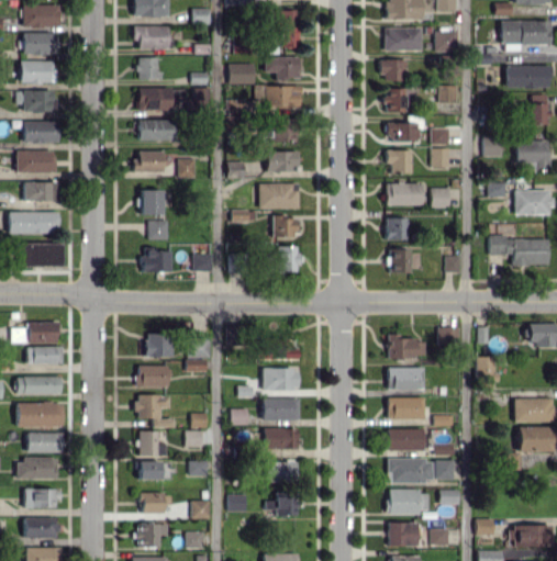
[(168,0),(134,0),(135,17),(169,17),(168,0)]
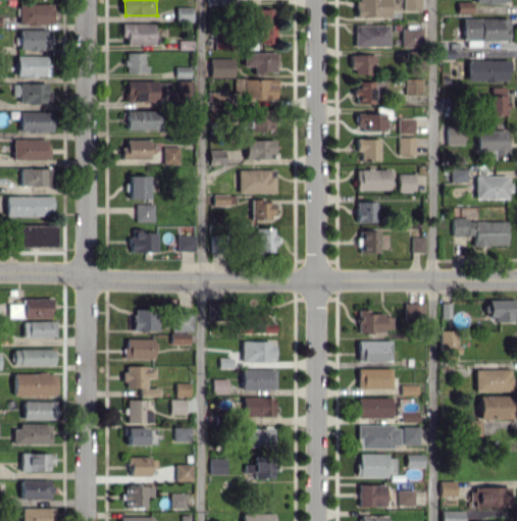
[(359,0),(359,18),(393,17),(392,0),(359,0)]
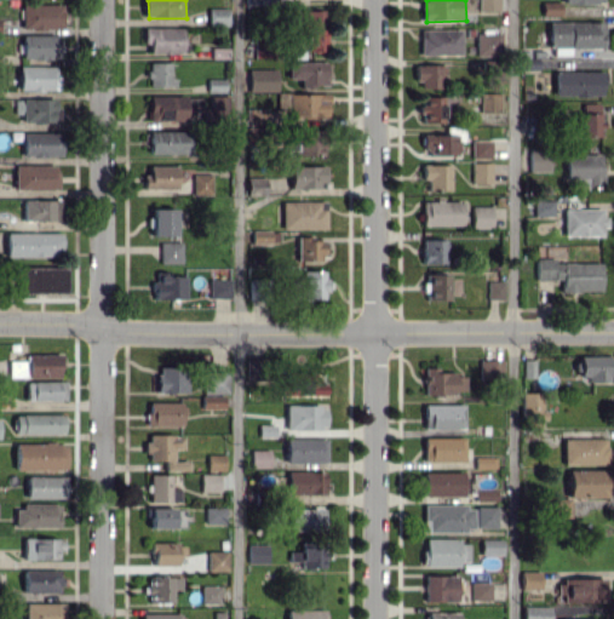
[(504,12),(503,0),(482,0),(483,12),(504,12)]
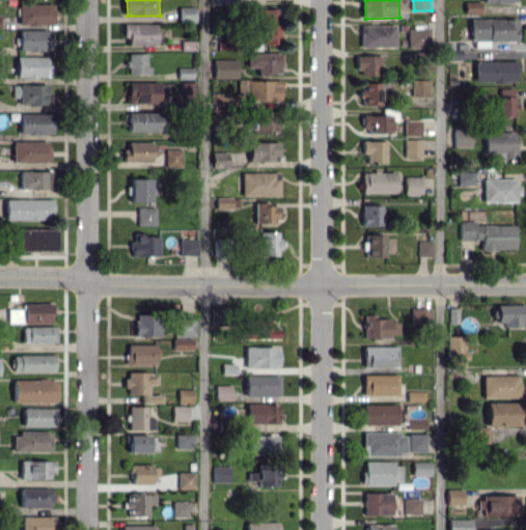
[(483,2),(468,2),(468,14),(483,14),(483,2)]
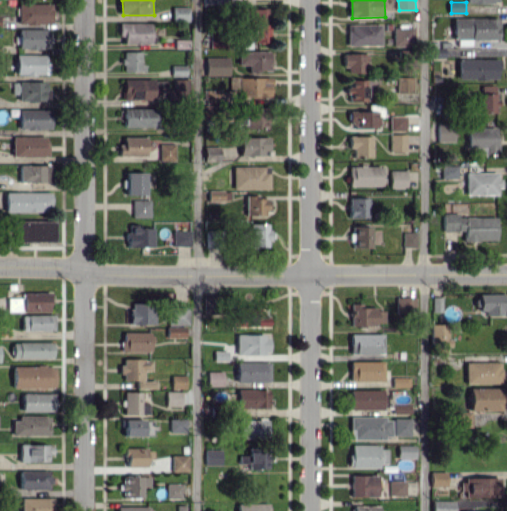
[(55,4),(21,5),(21,25),(55,24),(55,4)]
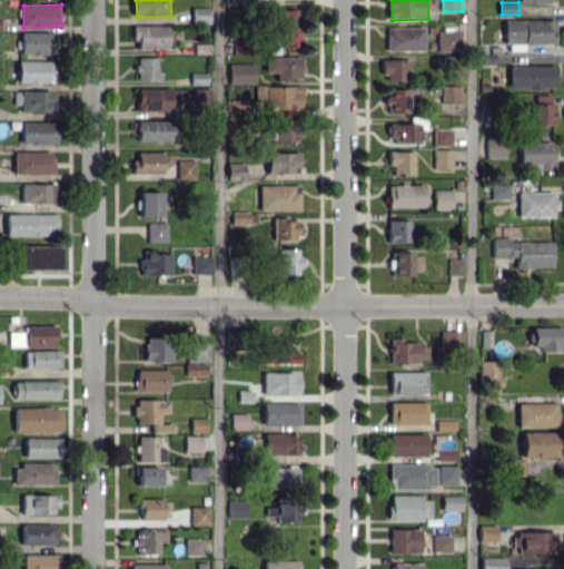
[(195,25),(213,25),(213,9),(195,9),(195,25)]
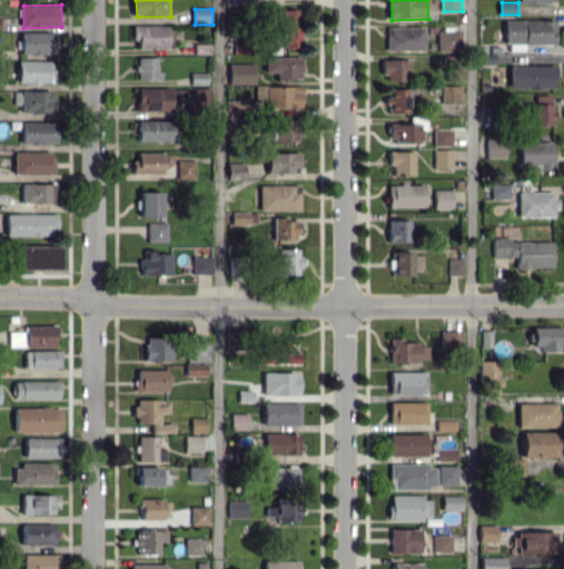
[(275,11),(275,29),(277,29),(277,54),(284,54),(284,48),(302,48),(302,11),(275,11)]
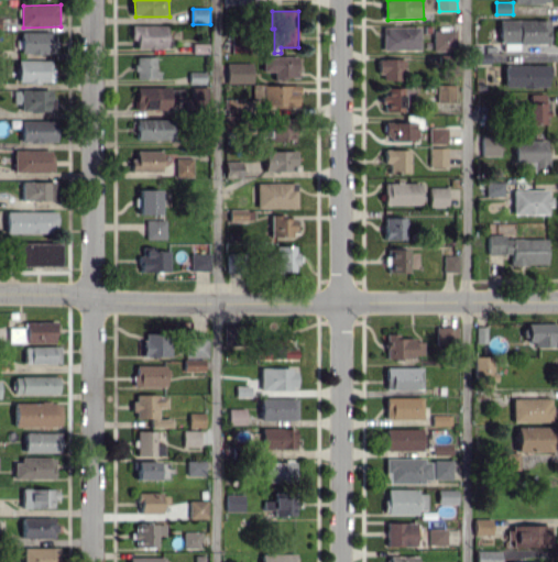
[(553,20),(502,21),(502,44),(553,44),(553,20)]
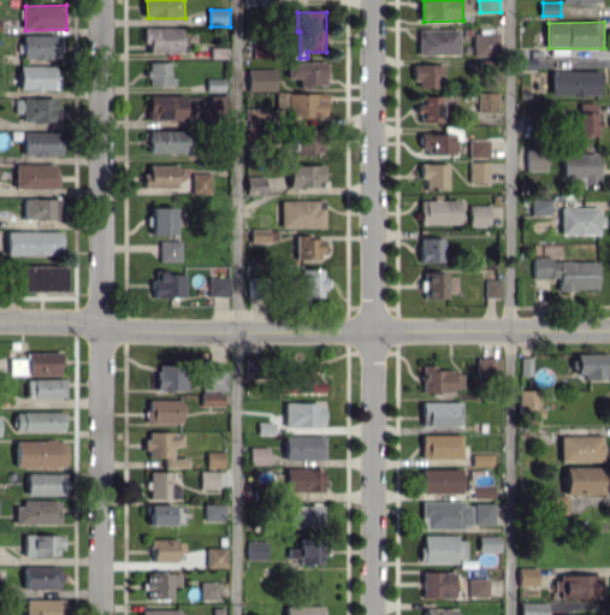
[(185,29),(147,28),(147,53),(184,54),(185,29)]
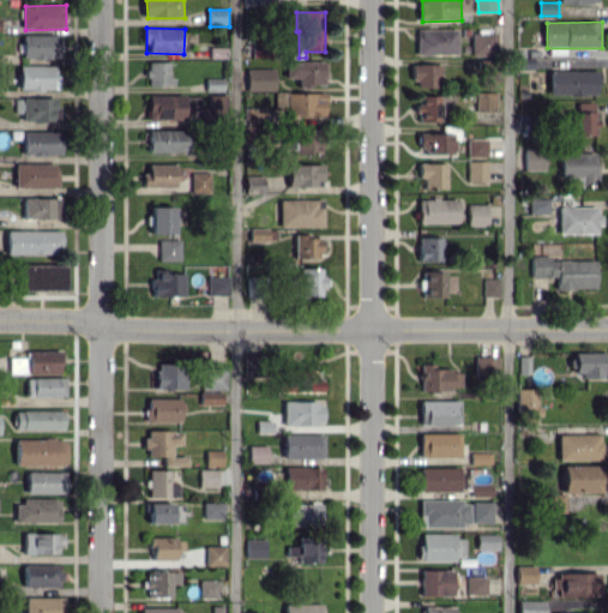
[(461,55),(461,30),(420,30),(420,55),(461,55)]
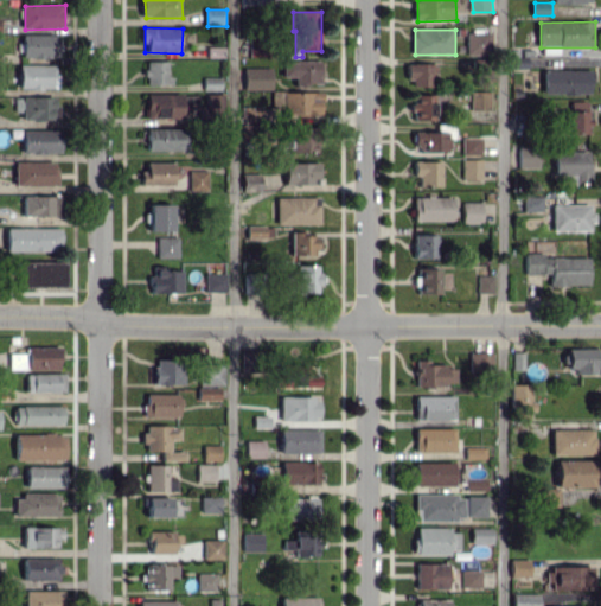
[(470,55),(493,56),(493,34),(470,33),(470,55)]
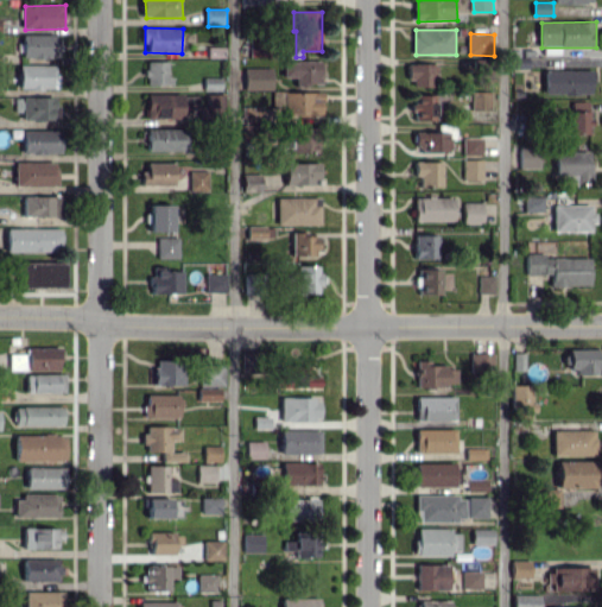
[(63,36),(26,35),(25,58),(63,58),(63,36)]
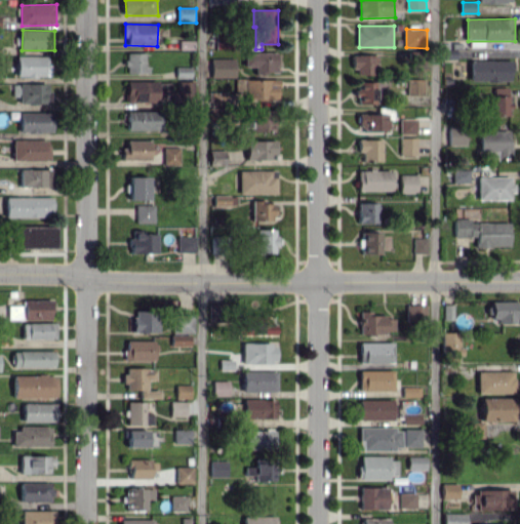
[(247,67),(257,67),(257,74),(283,74),(283,52),(247,53),(247,67)]
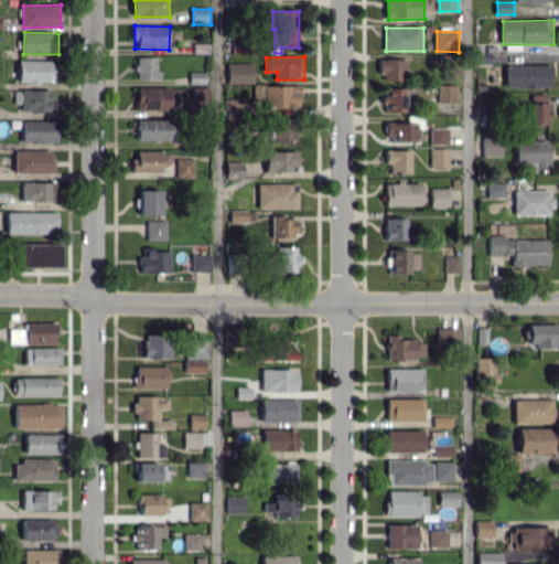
[(164,72),(159,72),(160,57),(140,57),(139,80),(164,80),(164,72)]
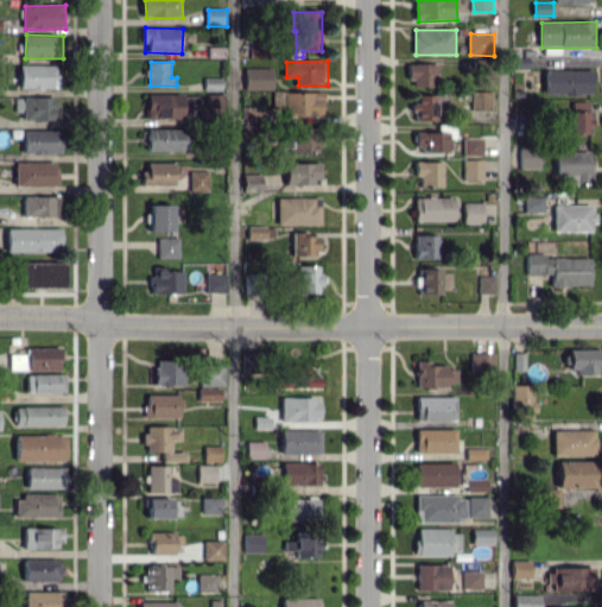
[(438,64),(412,64),(413,88),(438,87),(438,64)]
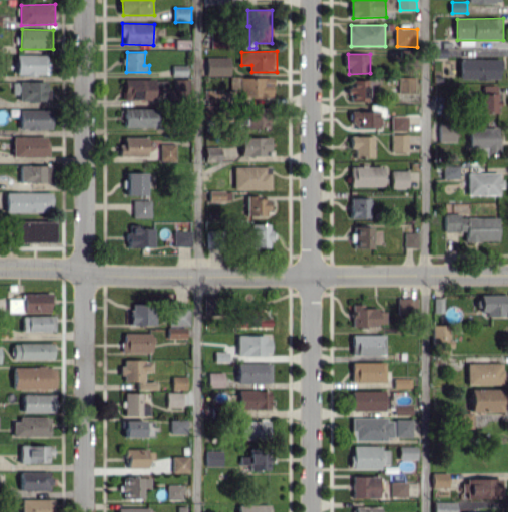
[(51,55),(19,55),(19,75),(51,75),(51,55)]
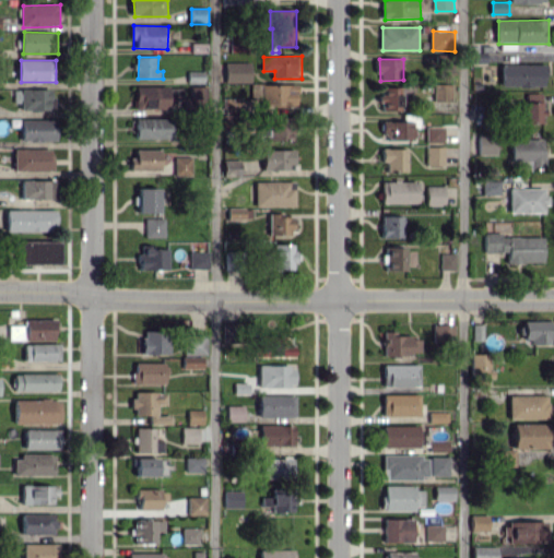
[(254,83),(254,62),(227,63),(227,83),(254,83)]
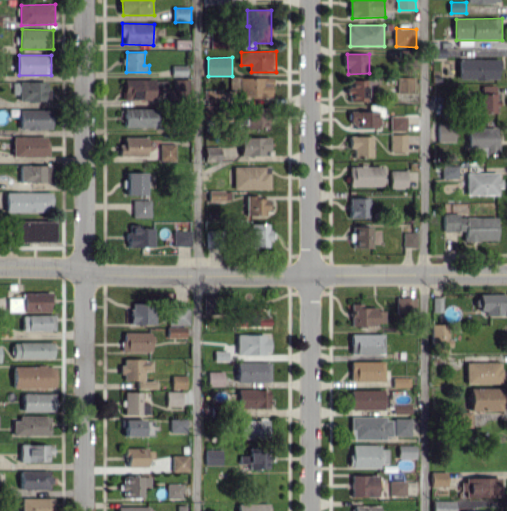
[(501,60),(461,59),(461,79),(500,80),(501,60)]
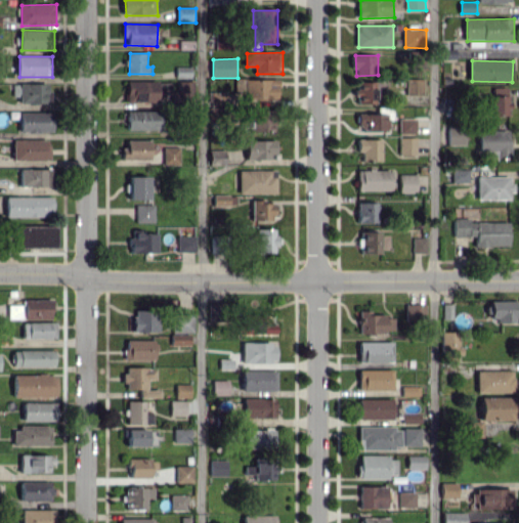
[(240,100),(280,101),(280,80),(240,79),(240,100)]
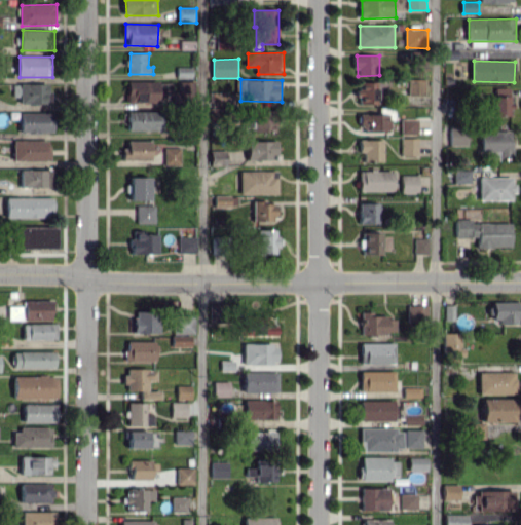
[(428,79),(411,79),(411,96),(428,96),(428,79)]
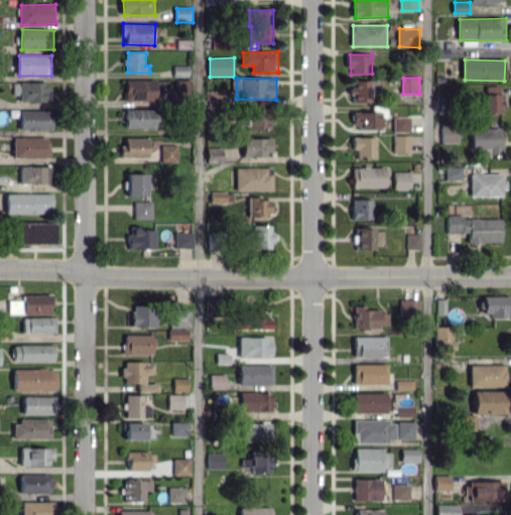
[(127,81),(127,102),(157,102),(157,81),(127,81)]
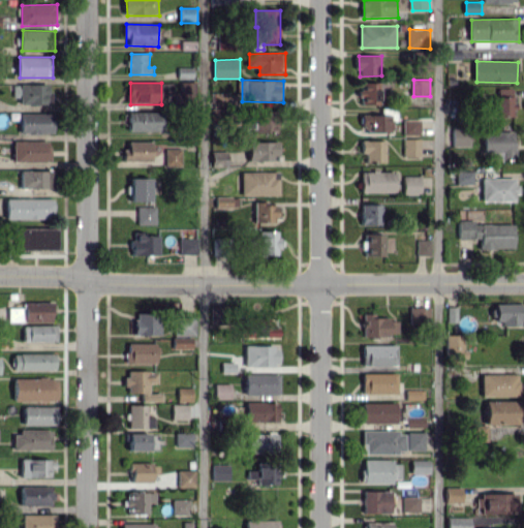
[(183,83),(183,94),(199,94),(199,83),(183,83)]
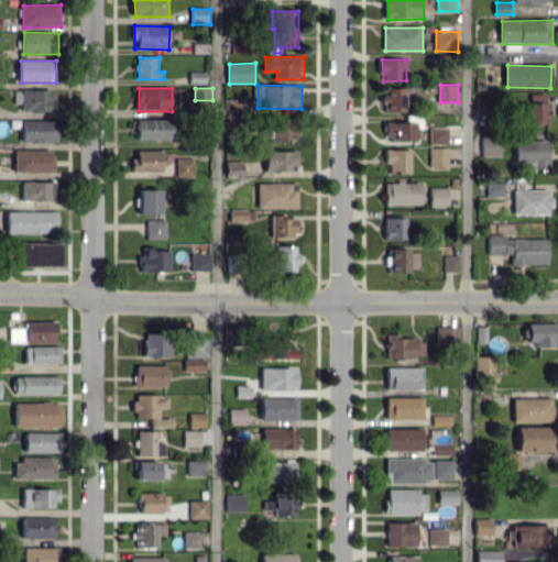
[(386,112),(407,112),(406,88),(386,88),(386,112)]
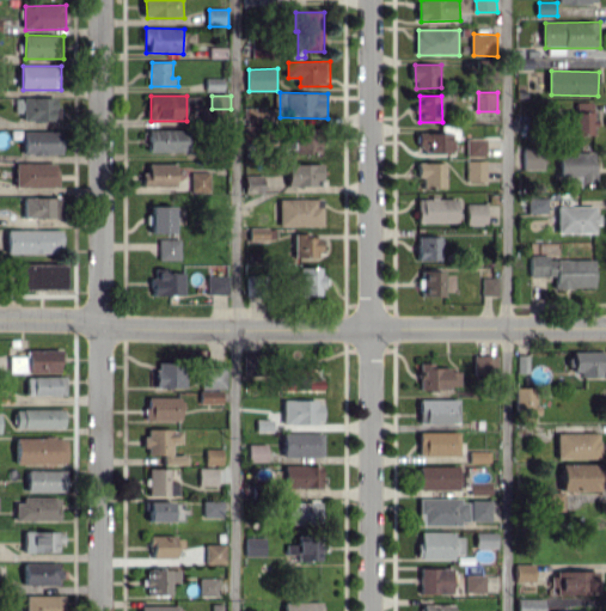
[(61,98),(26,98),(26,122),(61,121),(61,98)]
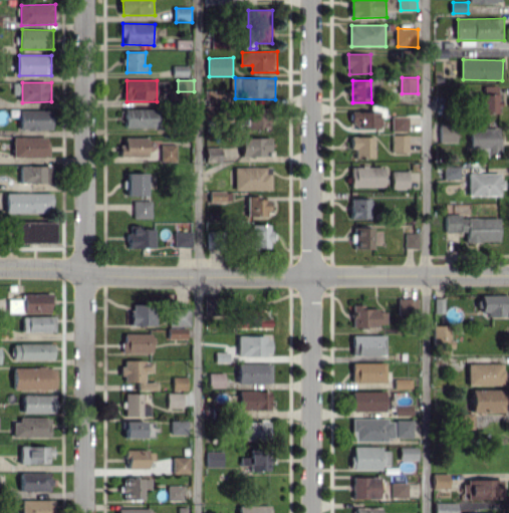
[(484,114),(502,113),(501,85),(487,86),(487,95),(483,95),(484,114)]
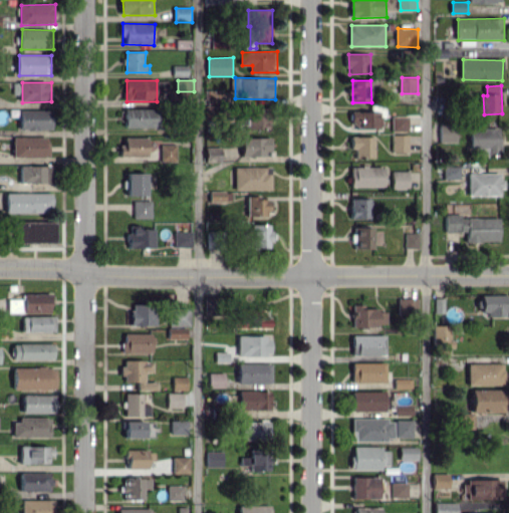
[(224,90),(208,91),(208,102),(225,102),(224,90)]
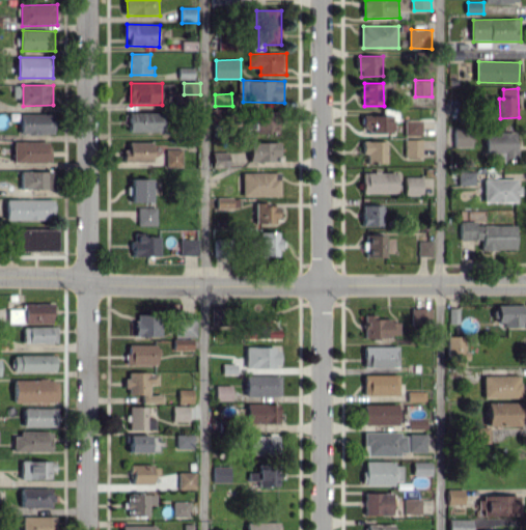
[(166,113),(133,112),(132,132),(165,133),(166,113)]
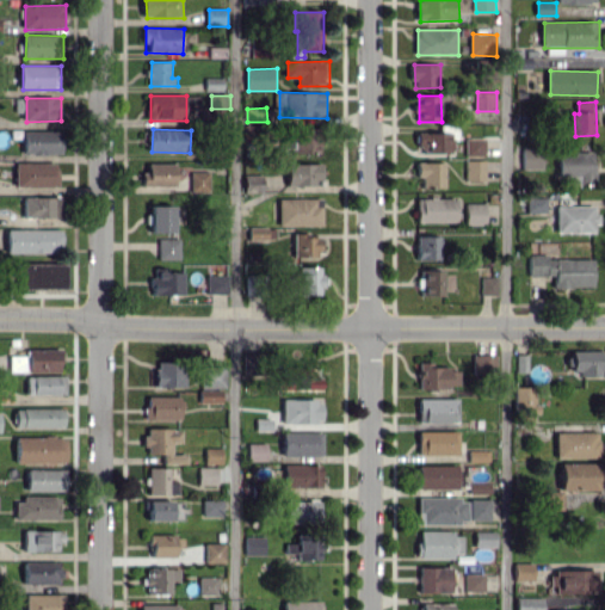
[(26,155),(65,155),(65,131),(26,131),(26,155)]
